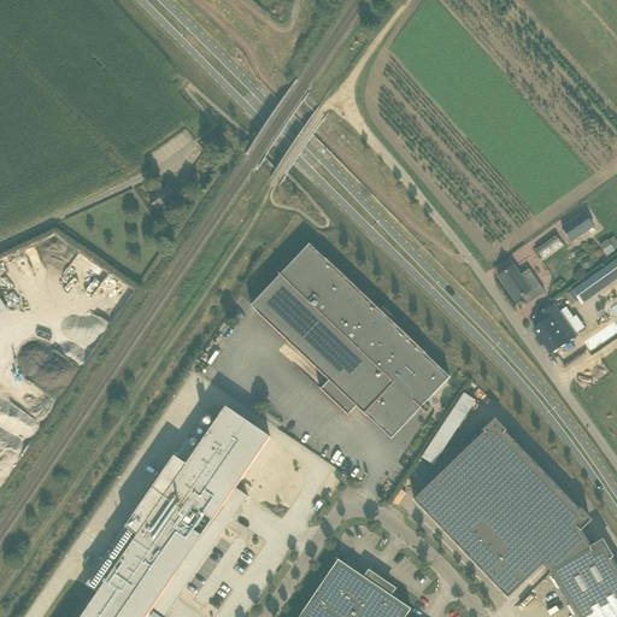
[(157,209),(175,194),(168,186),(151,199),(152,201),(150,203),(154,207),(156,206),(157,209)]
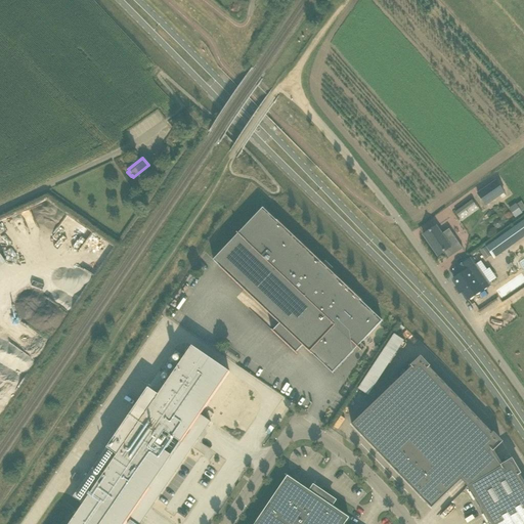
[(504,192),(496,181),(478,193),(486,206),(504,192)]
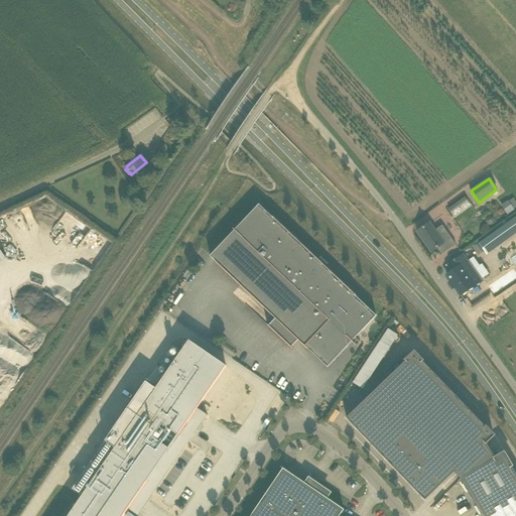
[(462,206),(468,202),(465,197),(448,209),(452,213),(459,208),(462,206)]
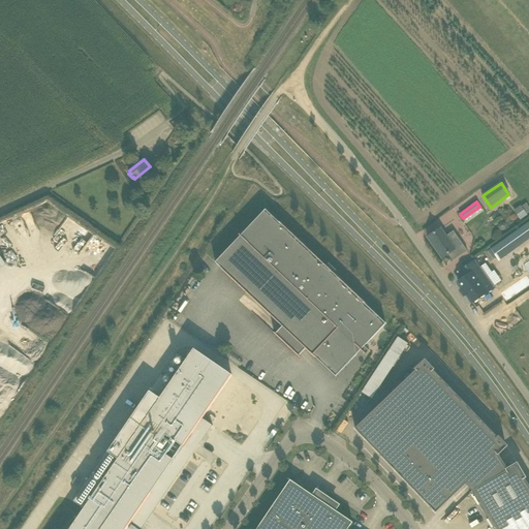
[(521,206),(514,211),(520,220),(527,216),(521,206)]
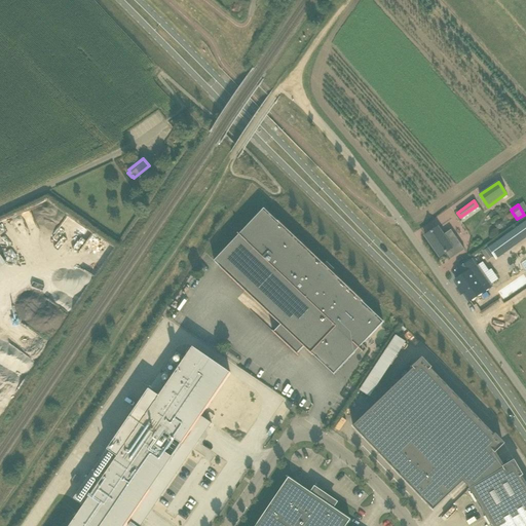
[(239,235),(214,261),(280,326),(273,333),(297,354),(304,347),(312,355),(312,354),(334,375),(383,323),(363,302),(277,221),(277,222),(264,209),(239,234),(238,233),(237,234),(239,235)]
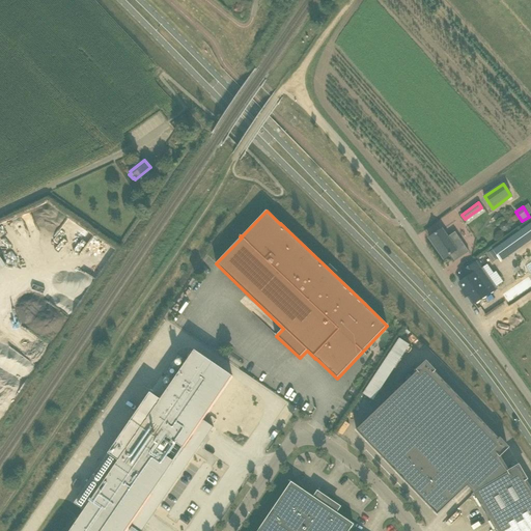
[(530,240),(530,224),(490,253),(497,263),(530,240)]
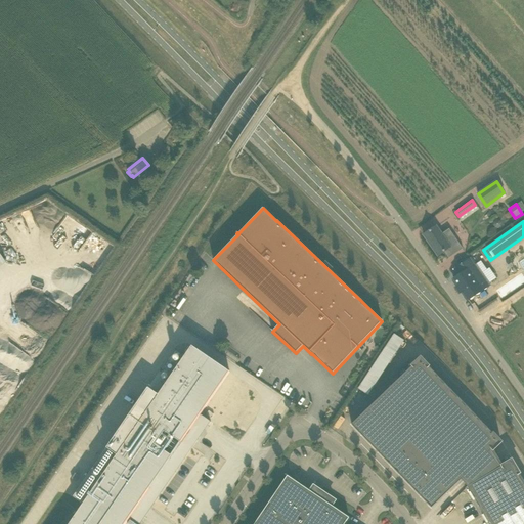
[(449,258),(463,249),(449,229),(441,234),(436,226),(424,234),(438,256),(444,252),(449,258)]
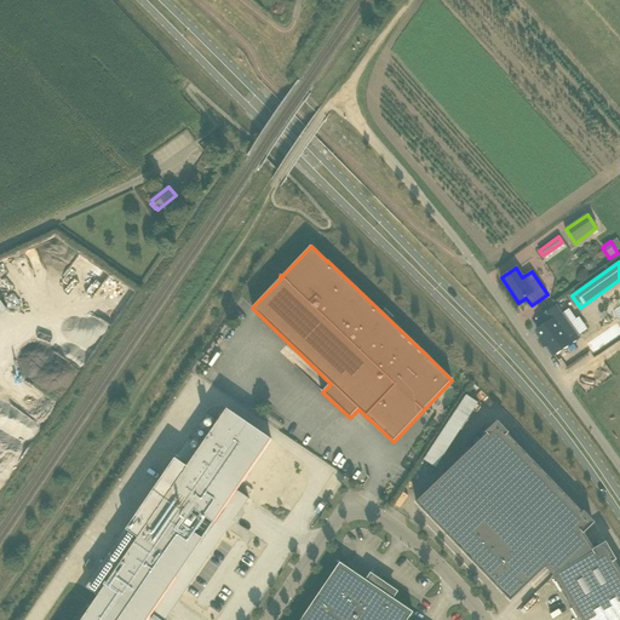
[(578,338),(556,306),(538,320),(544,326),(538,331),(555,355),(562,350),(562,349),(569,344),(578,338)]
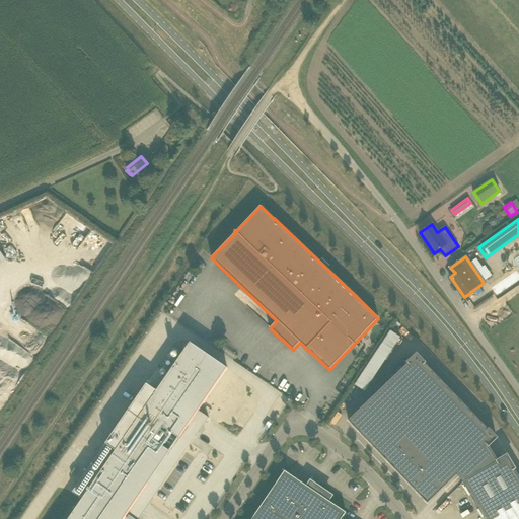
[(365,391),(399,336),(389,329),(355,384),(365,391)]
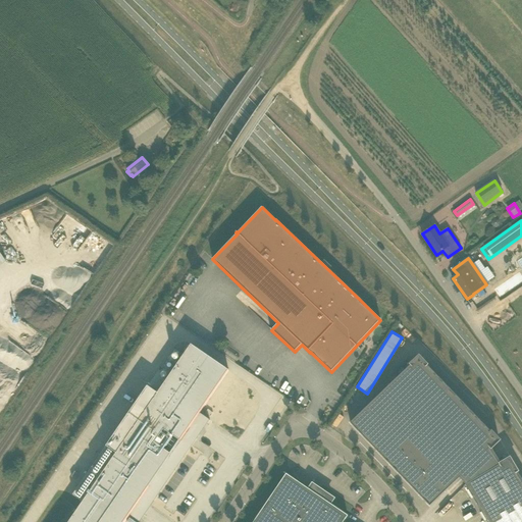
[(192,345),(69,521),(124,521),(228,370),(192,345)]
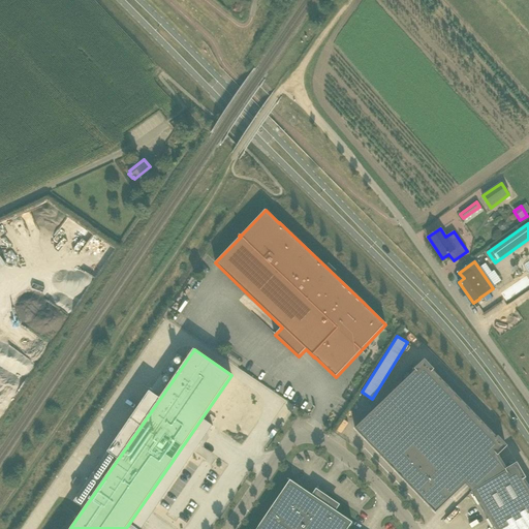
[(528,528),(528,486),(524,478),(524,477),(517,465),(507,470),(498,454),(506,446),(498,438),(432,370),(425,362),(416,369),(355,429),(436,514),(470,479),(478,488),(471,492),(492,528),(528,528)]
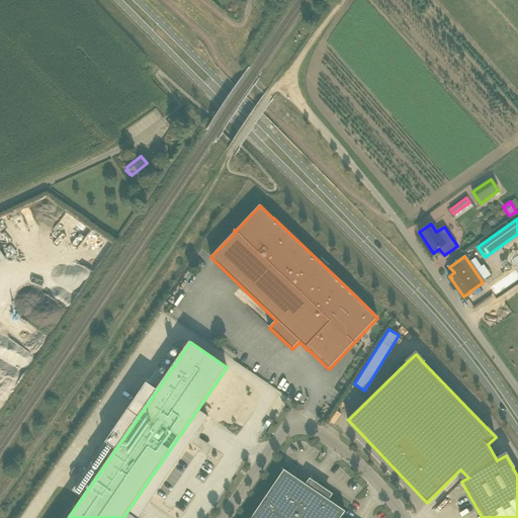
[(340,517),(345,512),(327,500),(330,495),(317,486),(314,490),(282,468),(281,469),(284,470),(251,517),(340,517)]
